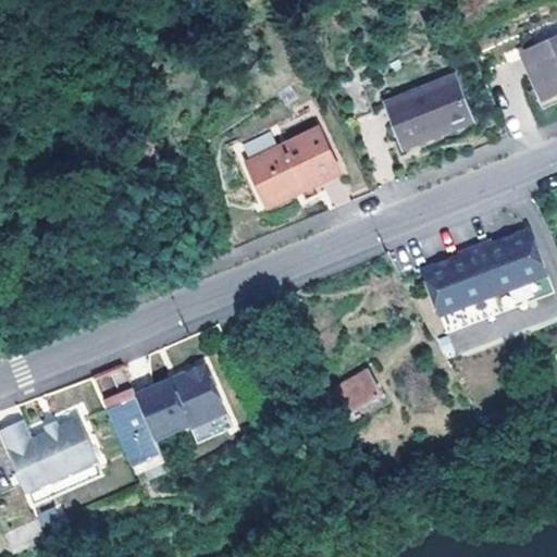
[(540,100),(556,93),(556,40),(546,46),(520,58),(540,100)]
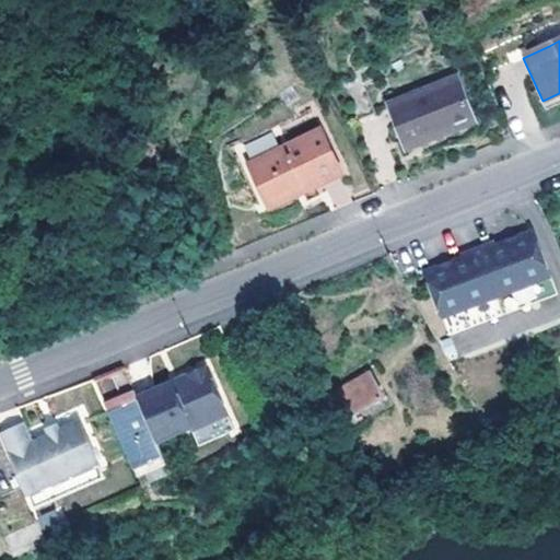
[(347,102),(362,95),(356,79),(340,85),(347,102)]
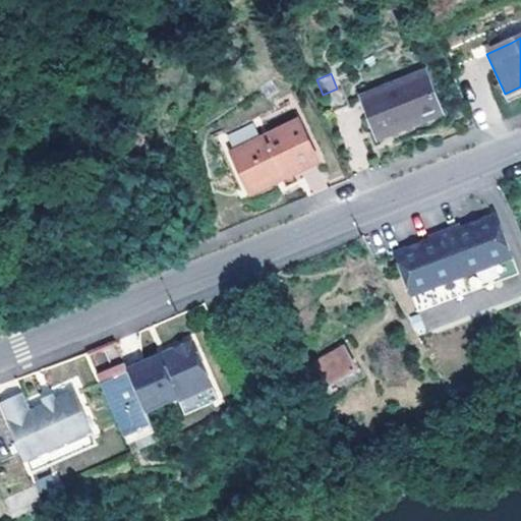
[(423,74),(359,98),(374,140),(438,116),(423,74)]
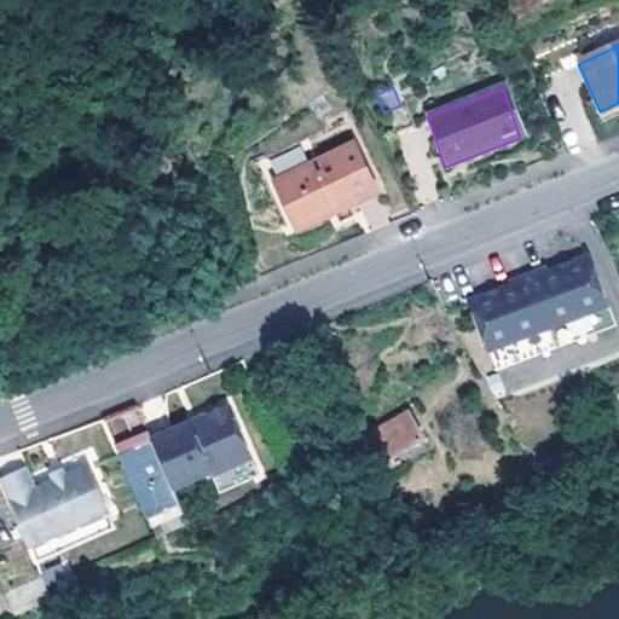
[(410,128),(400,105),(383,113),(392,134),(410,128)]
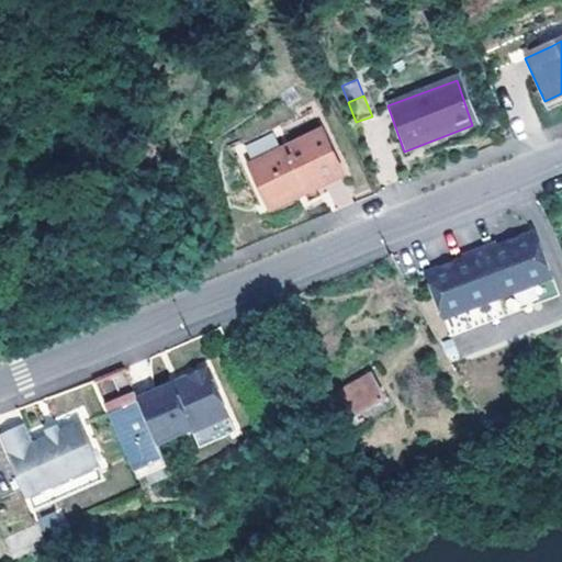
[(318,134),(249,169),(268,205),(302,189),(305,195),(340,177),(318,134)]
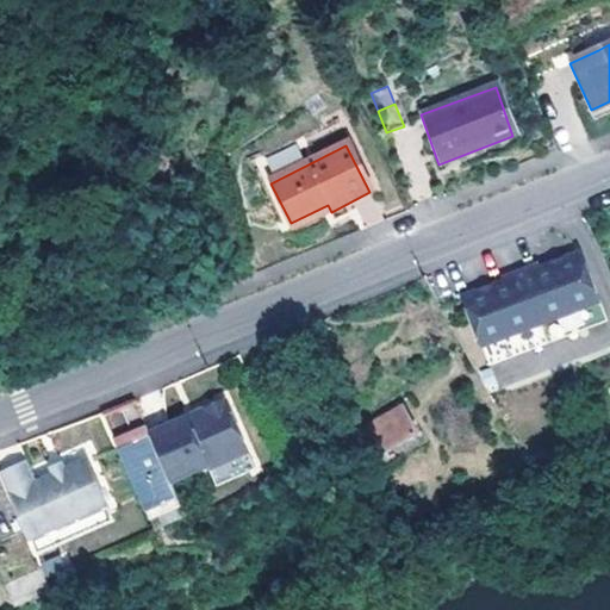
[(294,231),(331,212),(328,205),(291,223),(294,231)]
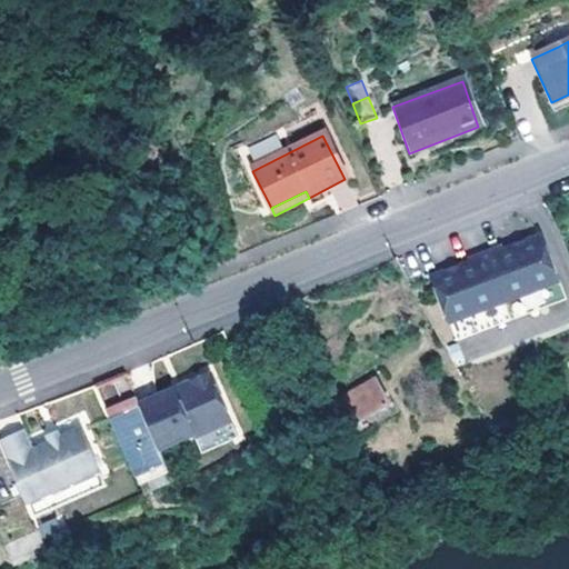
[(430,278),(448,323),(557,282),(539,236),(501,250),(500,248),(466,260),(467,263),(430,278)]
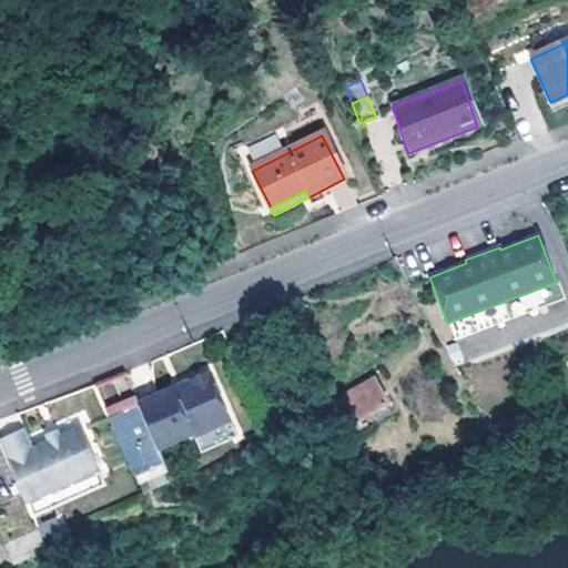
[(563,298),(556,282),(447,323),(454,341),(563,298)]
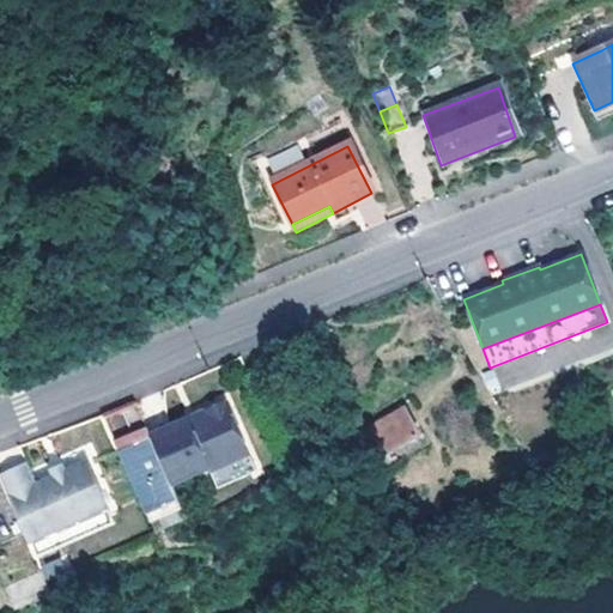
[(194,419),(218,467),(244,456),(220,404),(193,414),(194,419)]
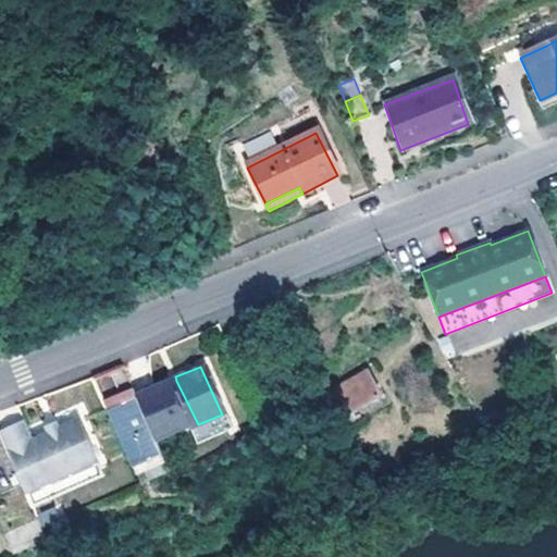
[(333,421),(378,396),(363,372),(325,394),(334,410),(330,413),(333,421)]
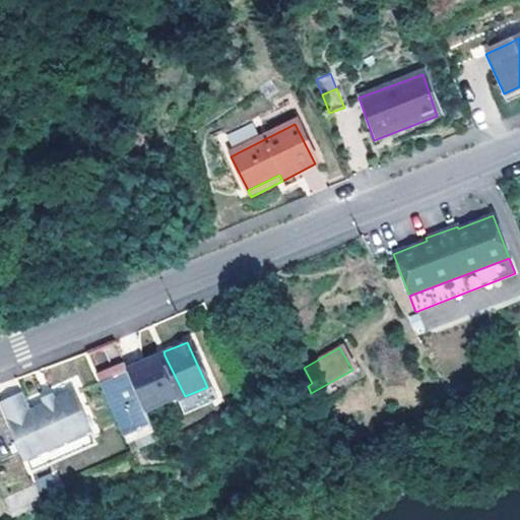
[(155,360),(165,355),(164,351),(153,355),(155,360)]
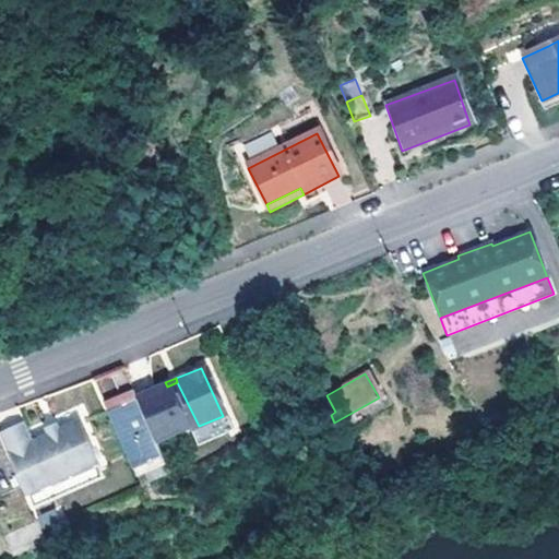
[(187,431),(199,426),(177,382),(167,387),(165,382),(133,396),(154,443),(186,428),(187,431)]
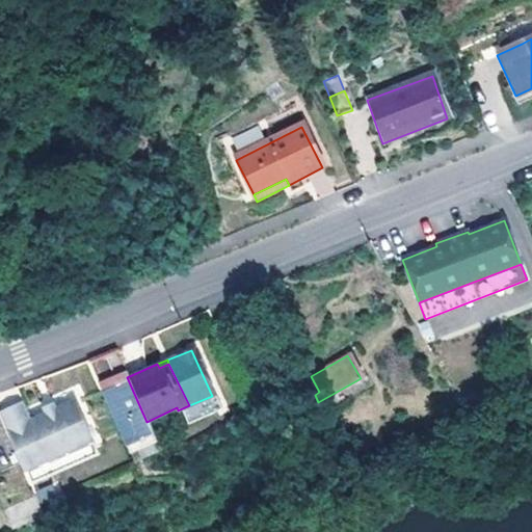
[(114,384),(127,377),(125,371),(111,378),(114,384)]
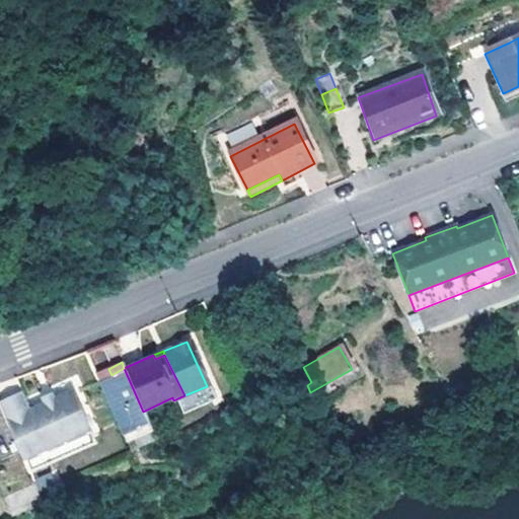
[(129,452),(155,441),(143,412),(124,368),(112,375),(108,369),(94,374),(128,450),(129,452)]
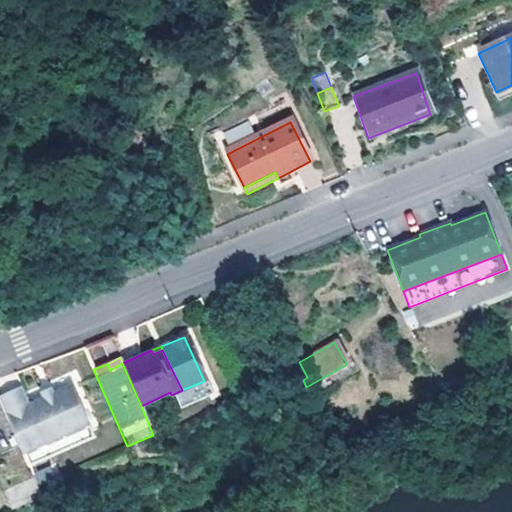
[(182,390),(188,402),(209,393),(204,381),(182,390)]
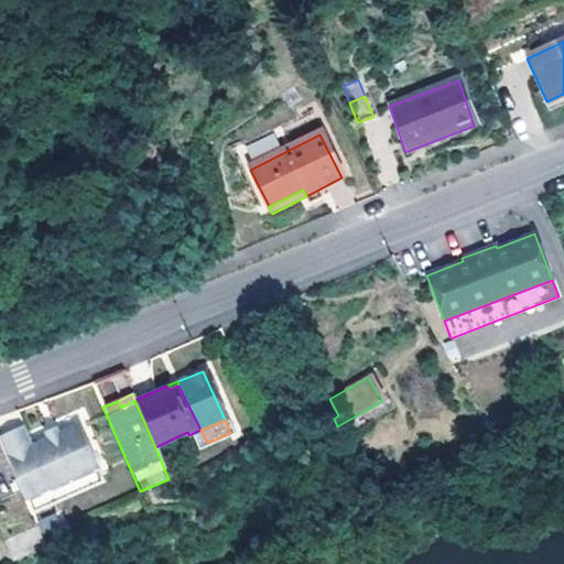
[(21,427),(0,436),(0,447),(4,457),(18,489),(23,499),(95,466),(76,425),(55,434),(45,438),(29,445),(21,427)]
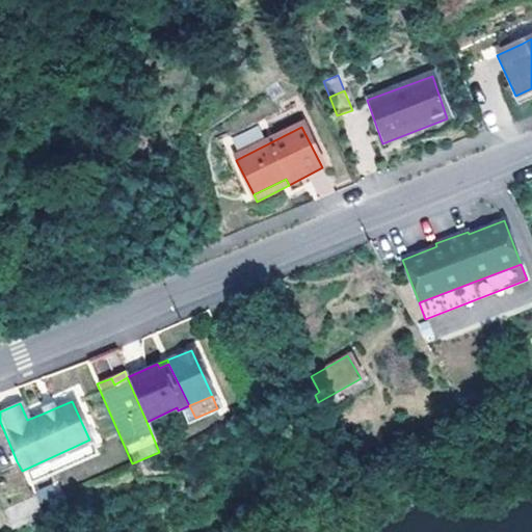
[(41,408),(43,414),(52,409),(50,404),(41,408)]
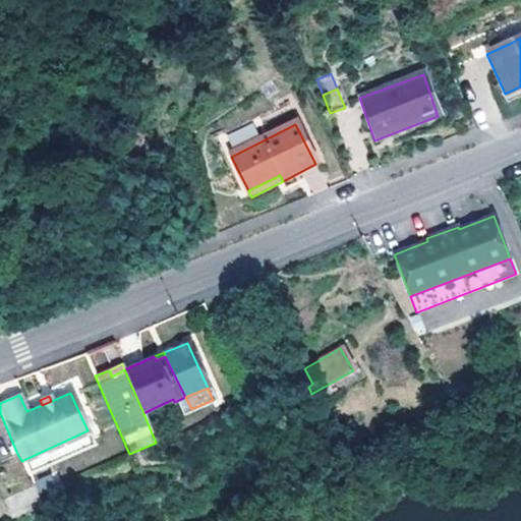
[(179,413),(191,409),(185,397),(174,402),(179,413)]
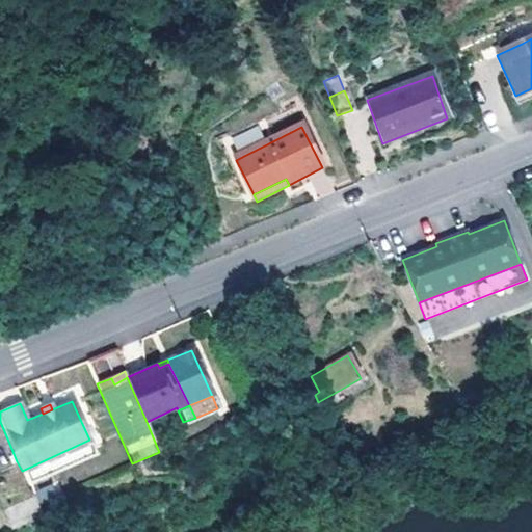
[(89,440),(22,471),(28,485),(96,454),(89,440)]
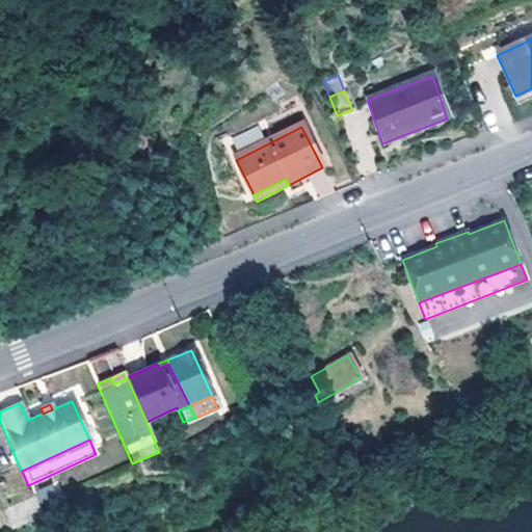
[(32,493),(37,504),(53,497),(52,496),(48,485),(32,493)]
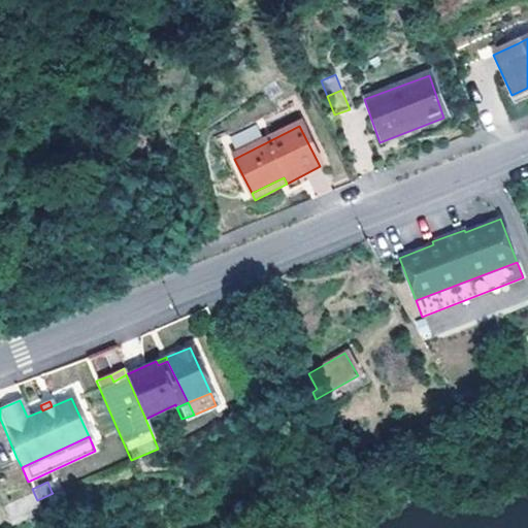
All buildings are outlined.
